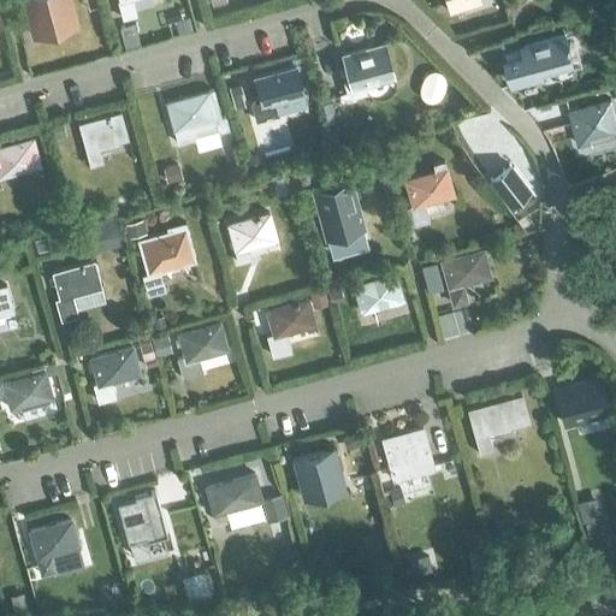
[(23,0),(33,33),(45,29),(42,22),(71,13),(67,0),(23,0)]
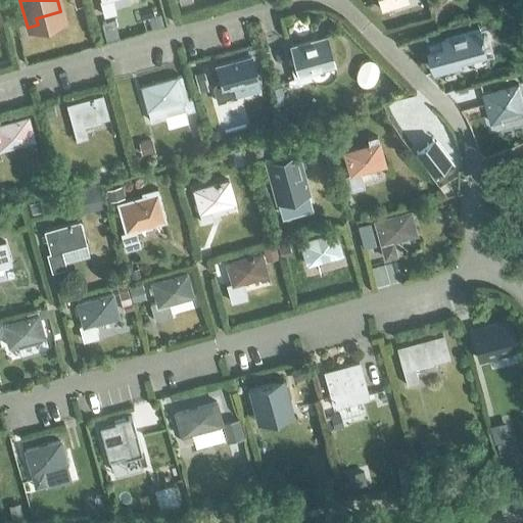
[(99,0),(104,16),(116,13),(112,0),(99,0)]
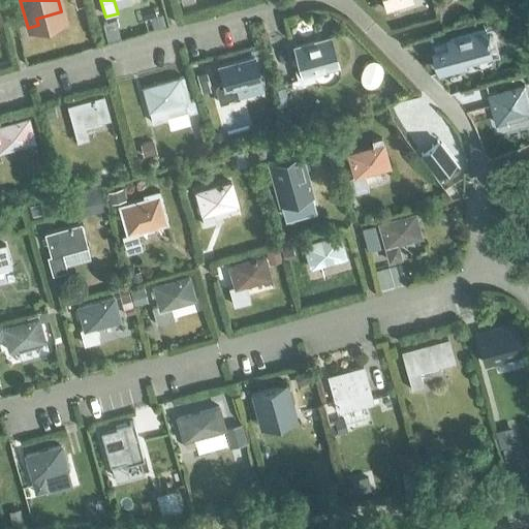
[(380,0),(384,11),(395,8),(393,2),(398,0),(380,0)]
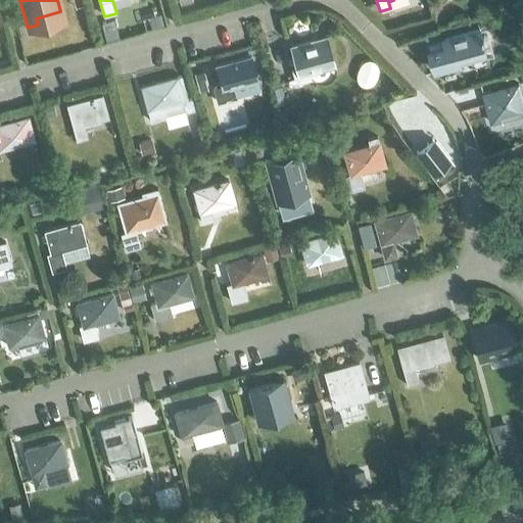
[(434,74),(462,67),(460,58),(488,52),(482,22),(442,31),(443,38),(427,42),(434,74)]
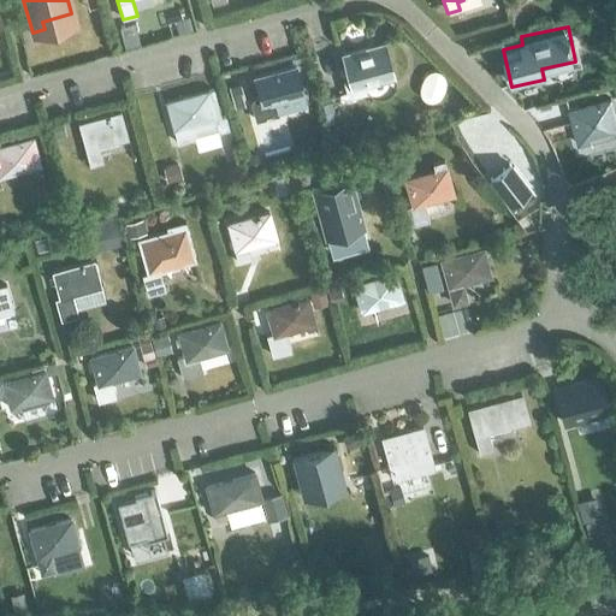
[(343,81),(348,99),(368,94),(365,80),(390,72),(383,46),(342,57),(348,80),(343,81)]
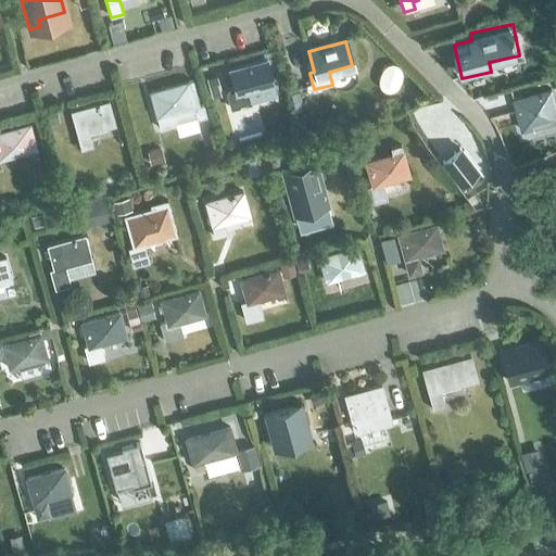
[(226,97),(230,111),(250,106),(245,92),(272,85),(265,62),(228,72),(235,95),(226,97)]
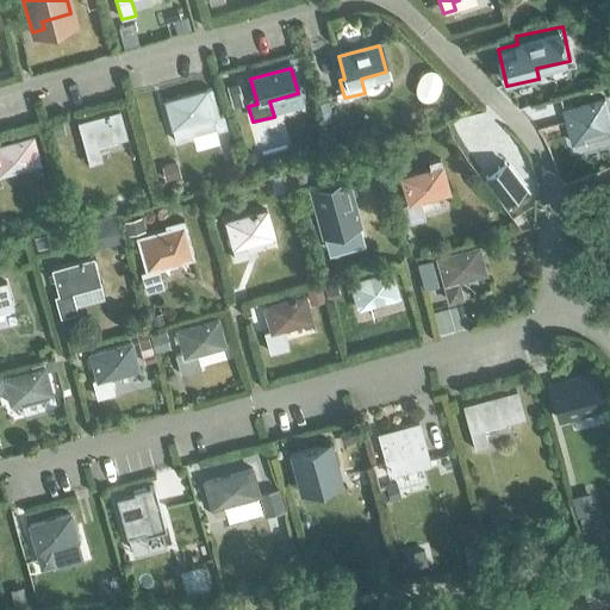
[(222,118),(218,119),(211,92),(165,104),(175,144),(192,139),(191,137),(215,131),(216,134),(225,131),(222,118)]
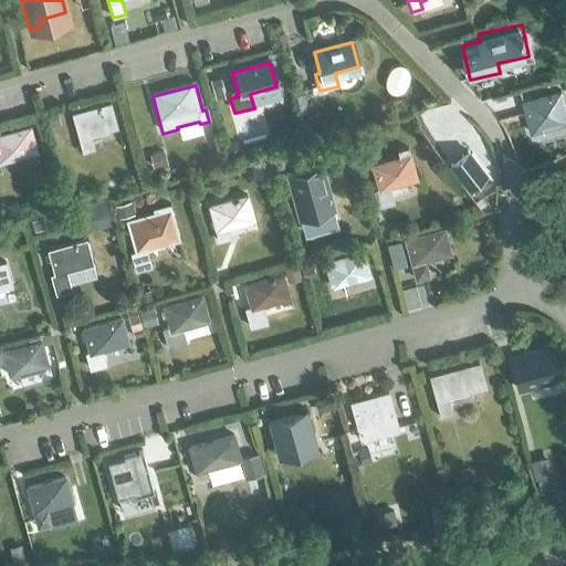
[(540,124),(565,115),(565,114),(559,92),(528,100),(528,97),(522,98),(523,102),(521,102),(531,134),(542,130),(540,124)]
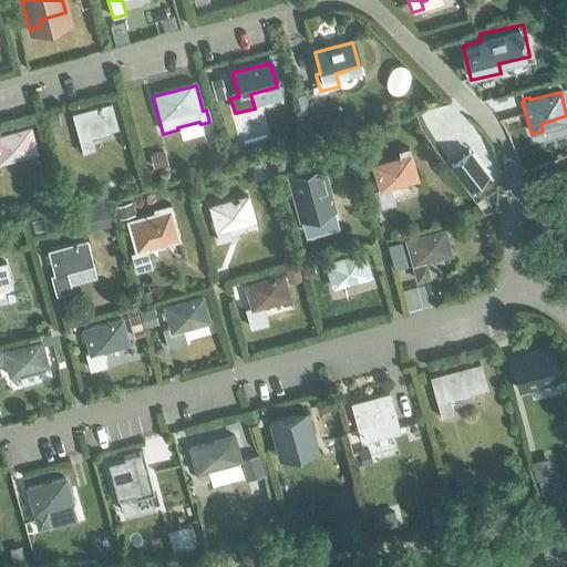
[(71,116),(81,154),(92,152),(89,137),(115,131),(109,106),(71,116)]
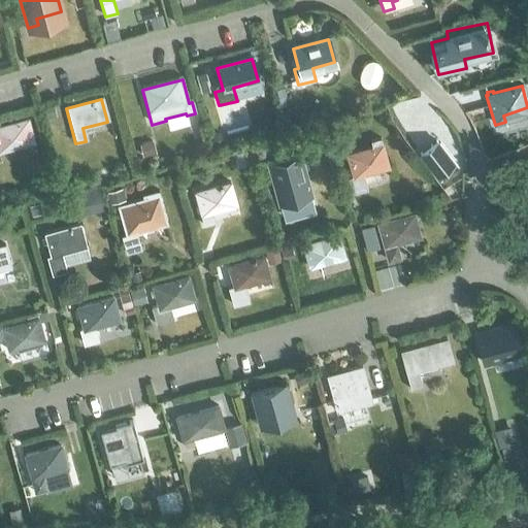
[(40,106),(43,119),(57,116),(54,103),(40,106)]
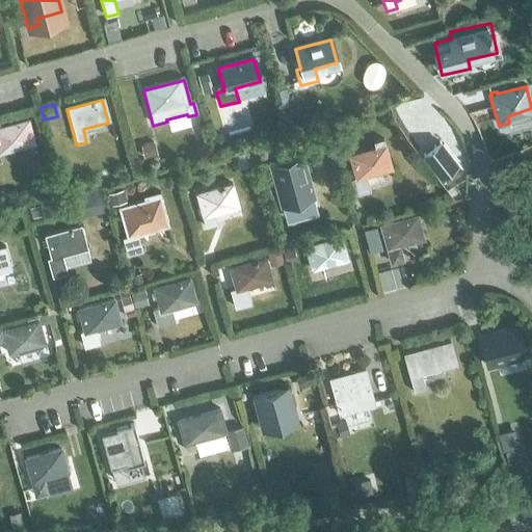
[(292,115),(304,122),(311,109),(298,104),(292,115)]
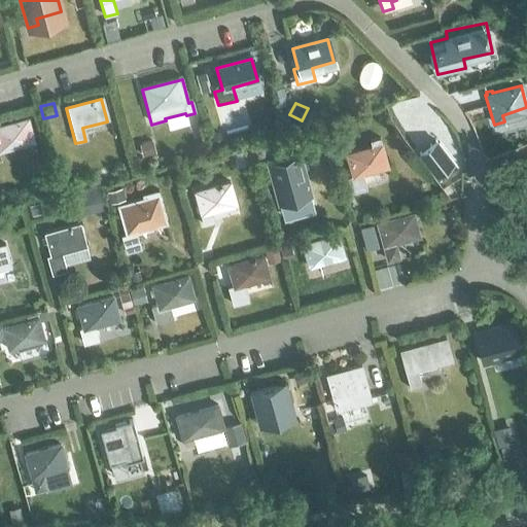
[(0,128),(0,152),(32,144),(26,121),(0,128)]
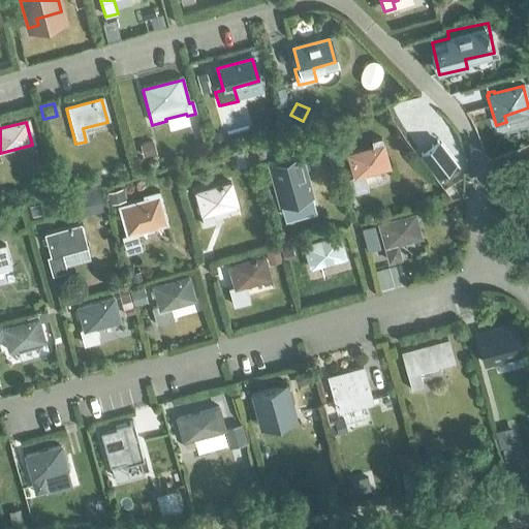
[(344,180),(349,197),(367,192),(363,176),(387,169),(379,139),(369,143),(371,149),(345,156),(350,178),(344,180)]
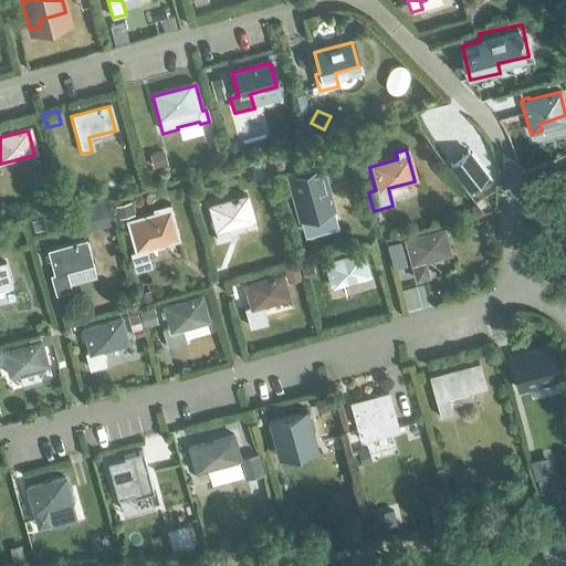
[(154,167),(168,164),(165,150),(150,154),(154,167)]
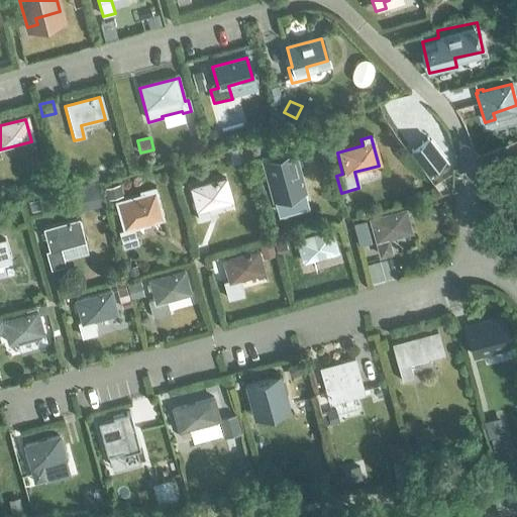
[(427,137),(411,149),(428,173),(444,160),(427,137)]
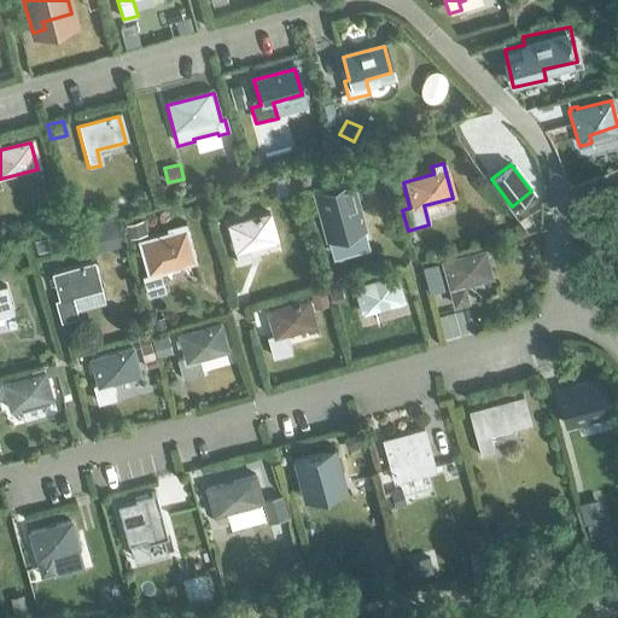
[(379,233),(367,197),(316,211),(328,248),(379,233)]
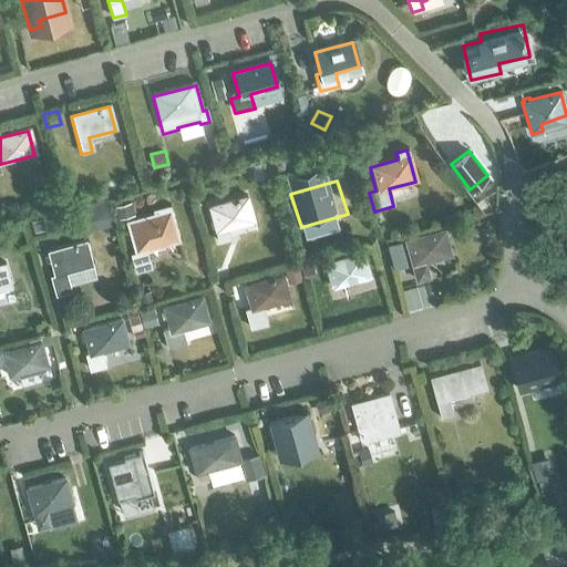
[(207,208),(217,244),(229,240),(226,229),(254,222),(247,197),(207,208)]
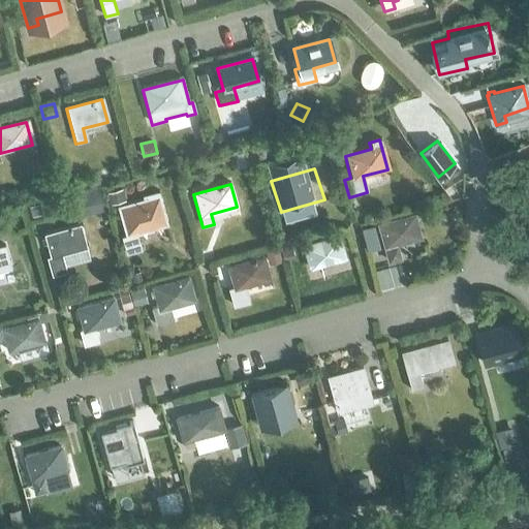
[(101,190),(99,190),(98,187),(73,193),(79,216),(102,211),(99,200),(104,199),(101,190)]
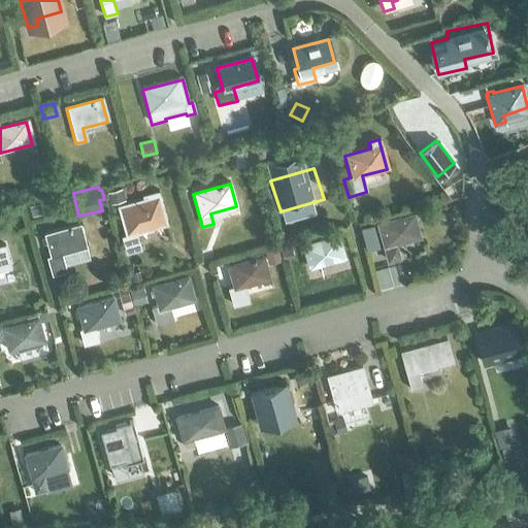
[(160,203),(144,207),(143,200),(125,205),(127,211),(118,215),(127,244),(137,241),(135,234),(166,226),(160,203)]
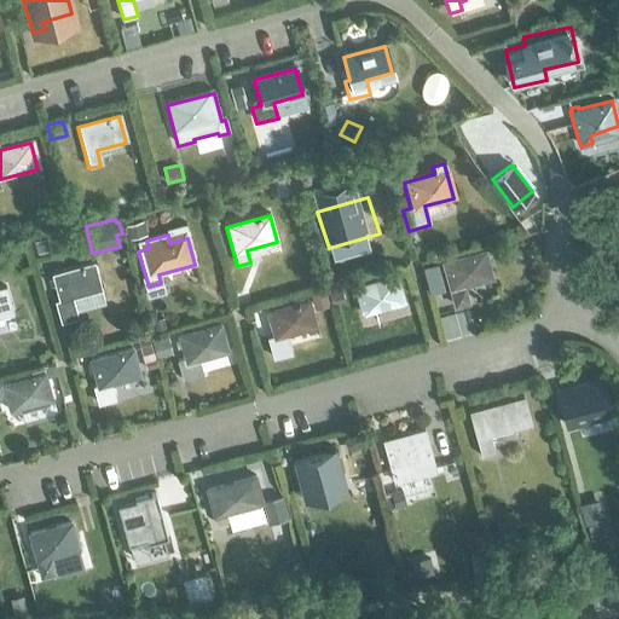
[(443,264),(455,307),(468,304),(463,288),(491,279),(484,253),(443,264)]
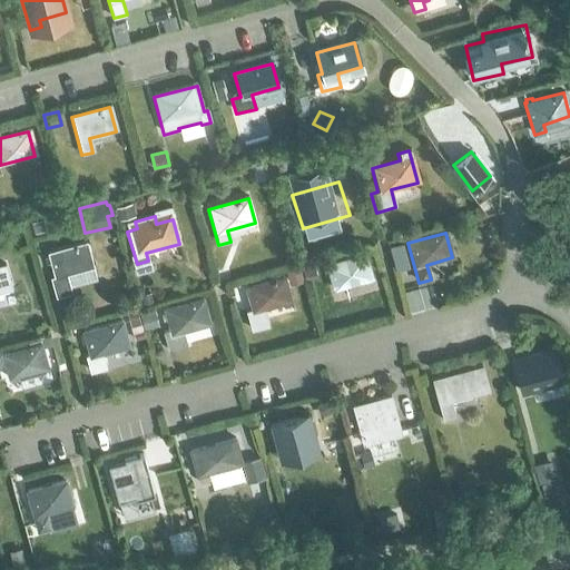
[(401,239),(390,243),(395,264),(406,262),(401,239)]
